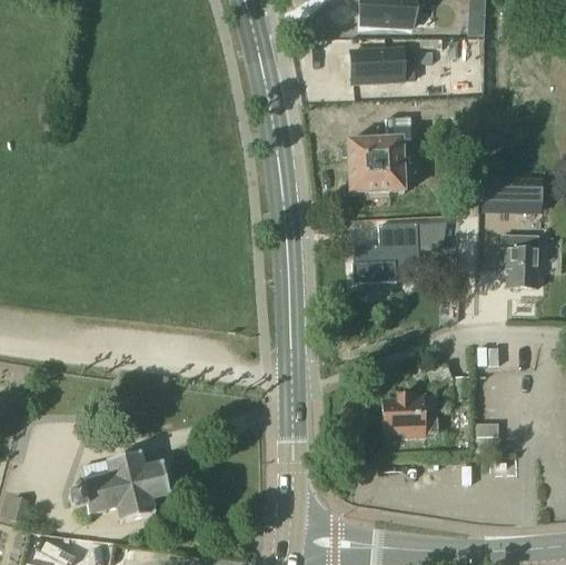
[(363,0),(361,25),(414,28),(415,2),(432,3),(432,0),(363,0)]
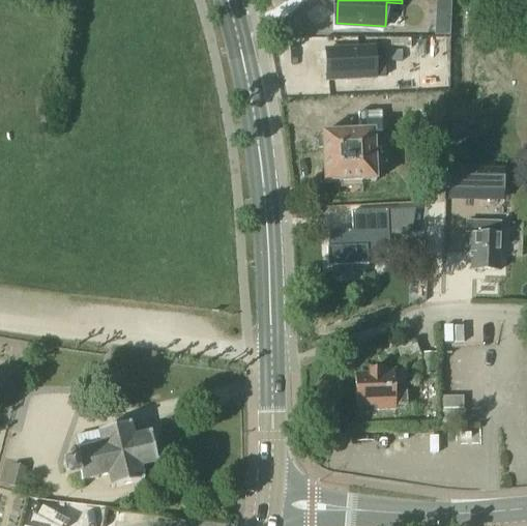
[(438,0),(437,10),(452,10),(452,0),(438,0)]
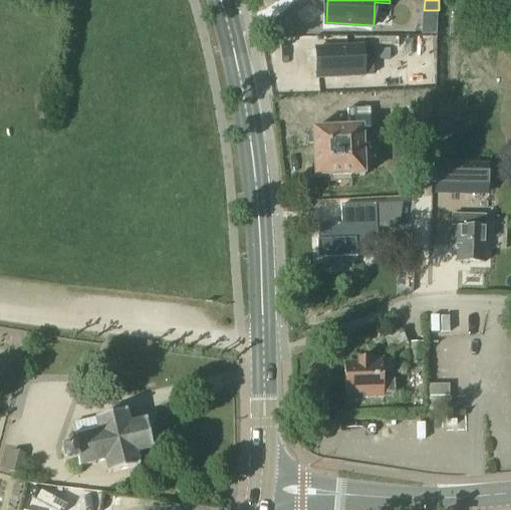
[(490,0),(489,8),(510,12),(510,0),(490,0)]
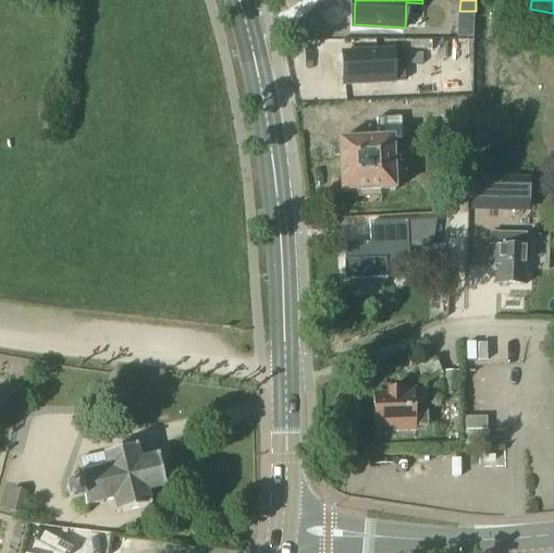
[(345,50),(346,83),(395,81),(394,48),(345,50)]
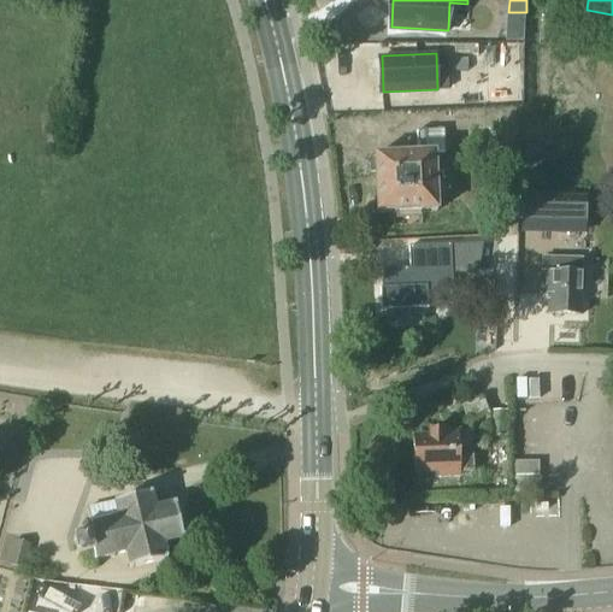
[(443,125),(395,128),(396,153),(376,154),(376,159),(371,159),(372,170),(377,170),(378,212),(438,209),(436,152),(460,151),(459,124),(443,125)]
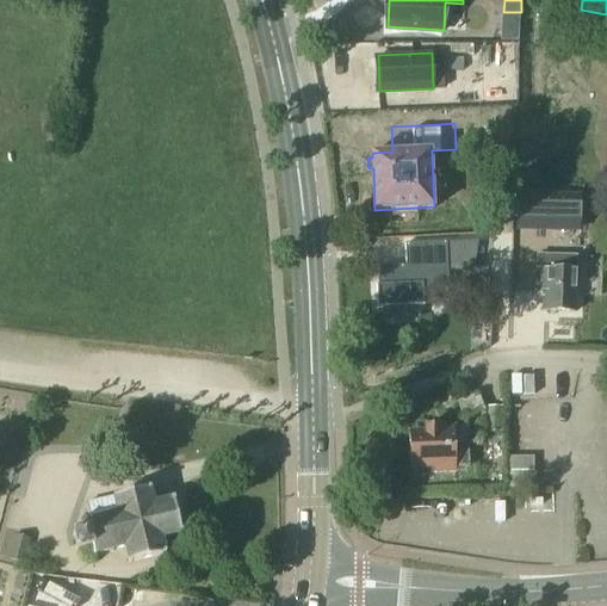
[(518,228),(564,229),(581,229),(582,196),(565,196),(519,195),(518,228)]
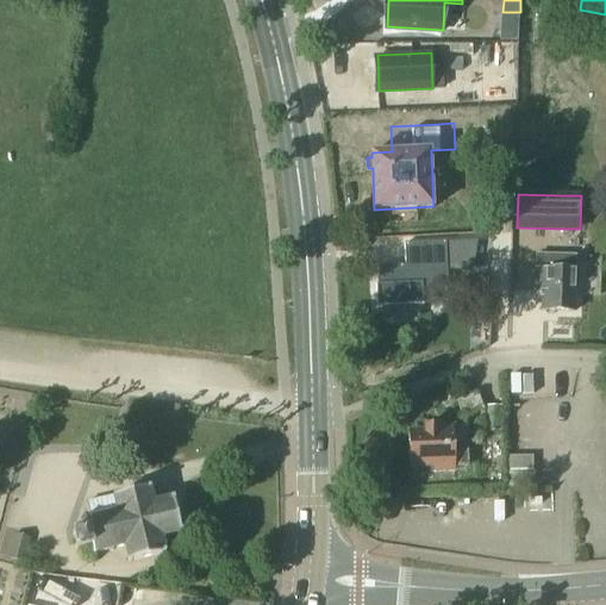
[(380,282),(378,282),(379,305),(383,304),(420,303),(450,301),(449,269),(448,239),(406,241),(407,262),(379,264),(380,282)]
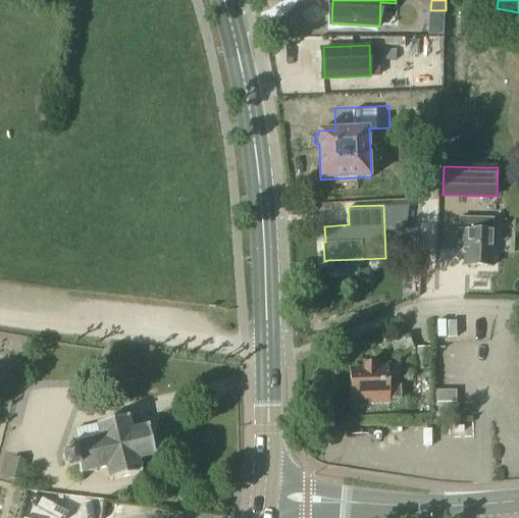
[(467,264),(494,265),(495,230),(494,230),(494,217),(460,216),(460,229),(459,229),(459,246),(467,247),(467,264)]
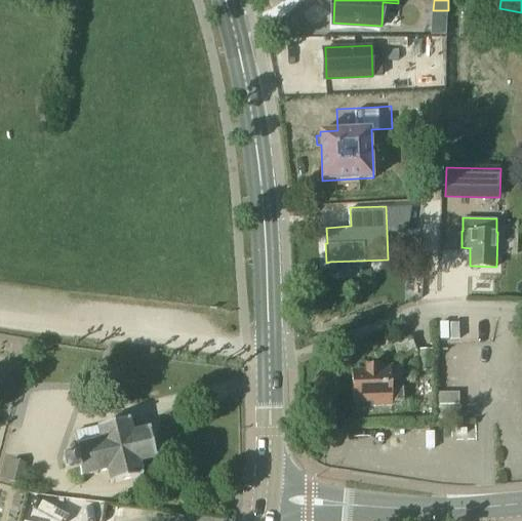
[(407,242),(396,242),(396,253),(407,253),(407,242)]
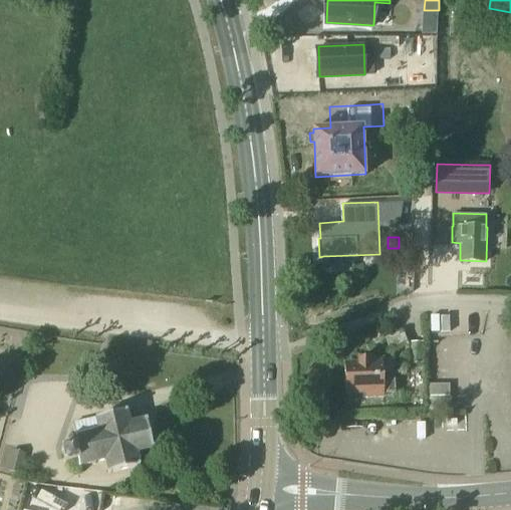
[(424,341),(411,341),(412,361),(424,361),(424,341)]
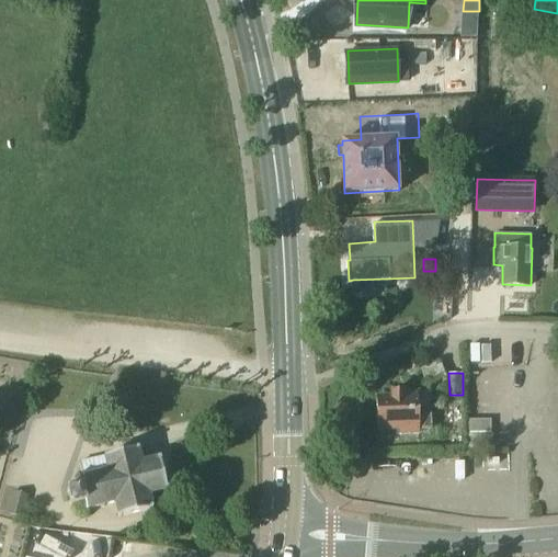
[(393,396),(377,397),(378,427),(399,425),(399,430),(420,430),(420,428),(432,428),(431,393),(419,393),(419,390),(405,391),(405,389),(393,390),(393,396)]
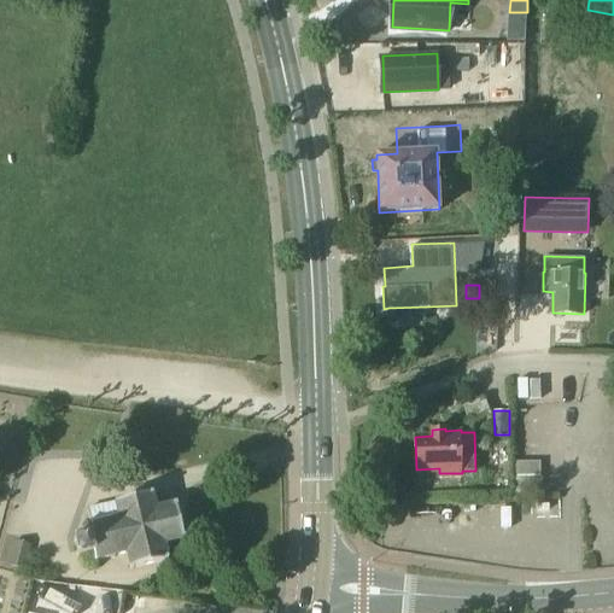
[(515,459),(516,474),(542,474),(542,459),(537,459),(515,459)]
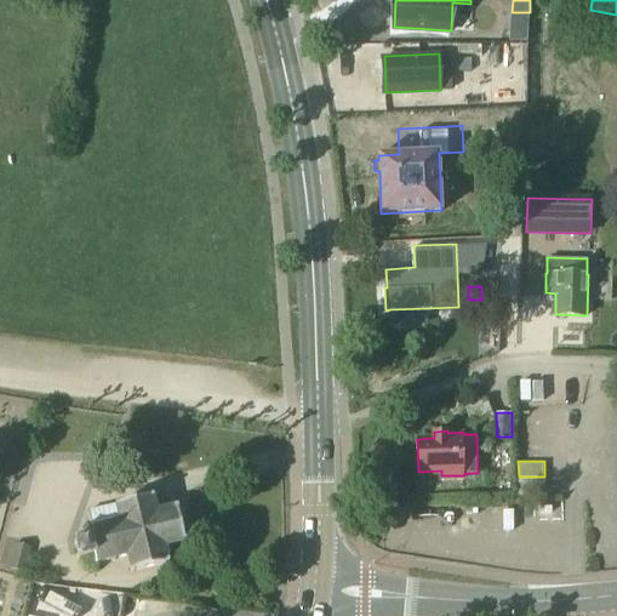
[(544,490),(544,477),(519,477),(519,491),(540,490),(544,490)]
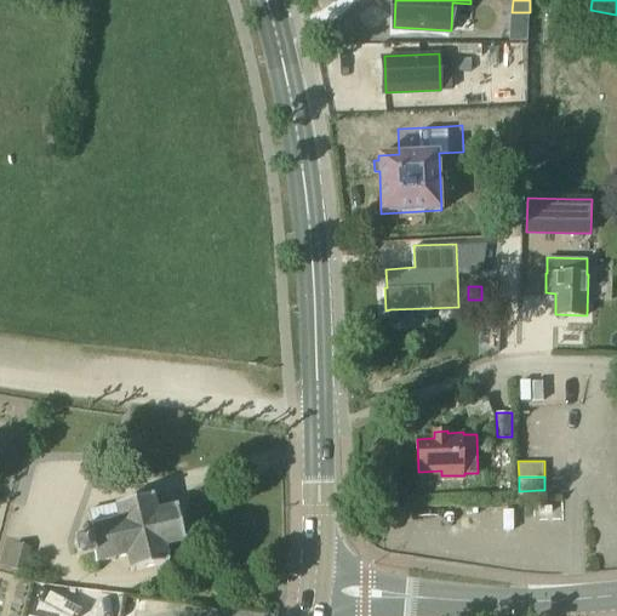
[(158,509),(154,494),(125,501),(90,509),(93,525),(89,524),(85,530),(87,537),(76,540),(80,557),(95,553),(97,563),(130,555),(133,570),(170,562),(166,547),(187,542),(178,505),(158,509)]
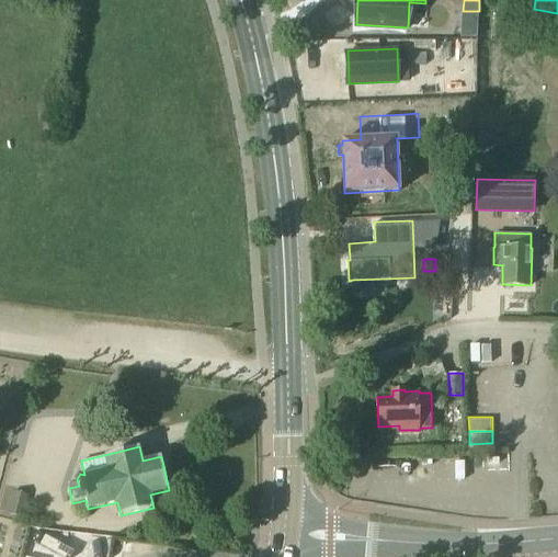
[(29,493),(15,489),(10,511),(23,514),(29,493)]
